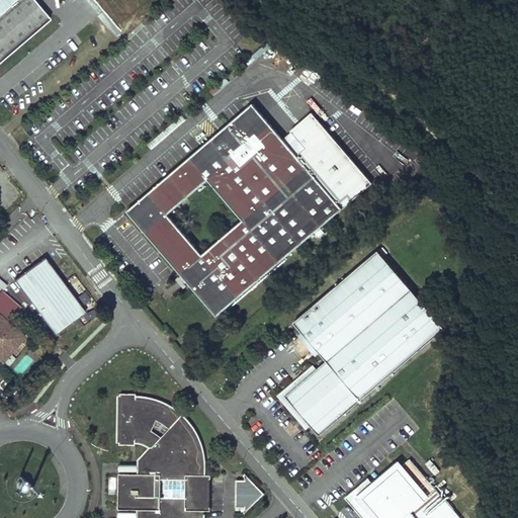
[(0,0),(0,61),(51,18),(34,0),(0,0)]
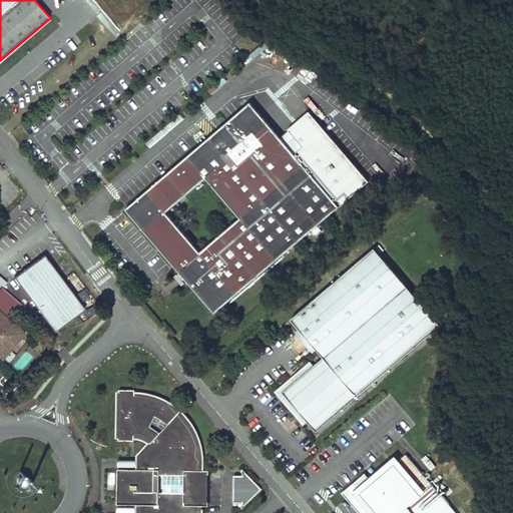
[(125,208),(215,313),(369,180),(310,112),(282,136),(250,101),(125,208)]
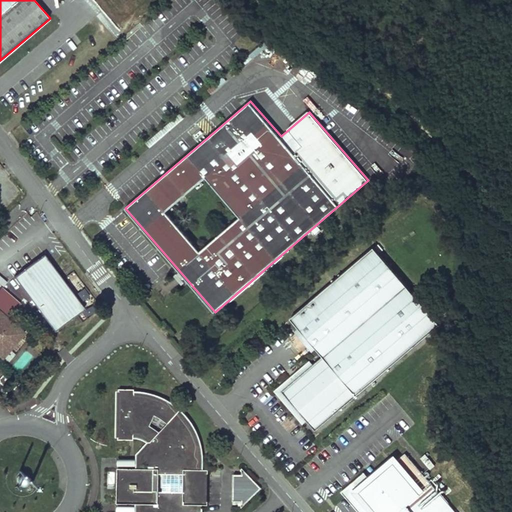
[(375,247),(291,319),(324,356),(314,364),(283,391),(308,420),(316,429),(439,324),(375,247)]
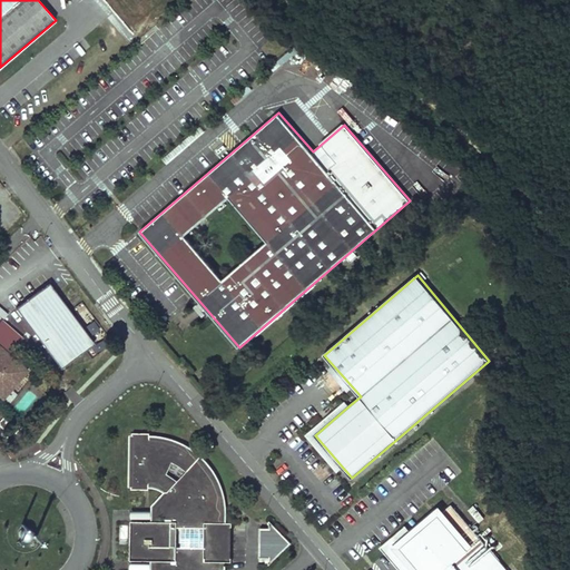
[(51,282),(42,288),(45,292),(51,286),(56,293),(59,291),(51,282)]
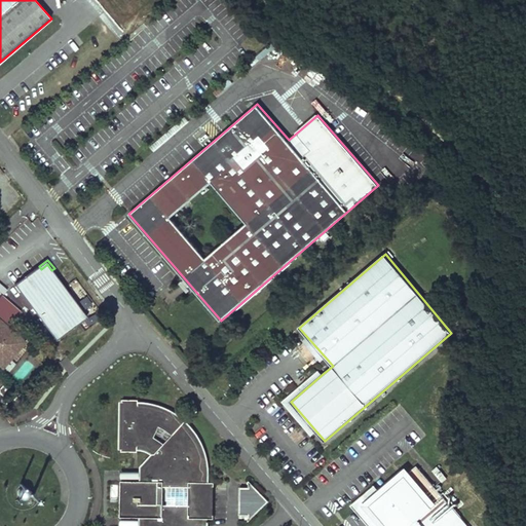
[(85,313),(82,309),(84,308),(54,268),(51,270),(47,264),(41,269),(39,266),(16,284),(60,338),(83,320),(82,316),(85,313)]
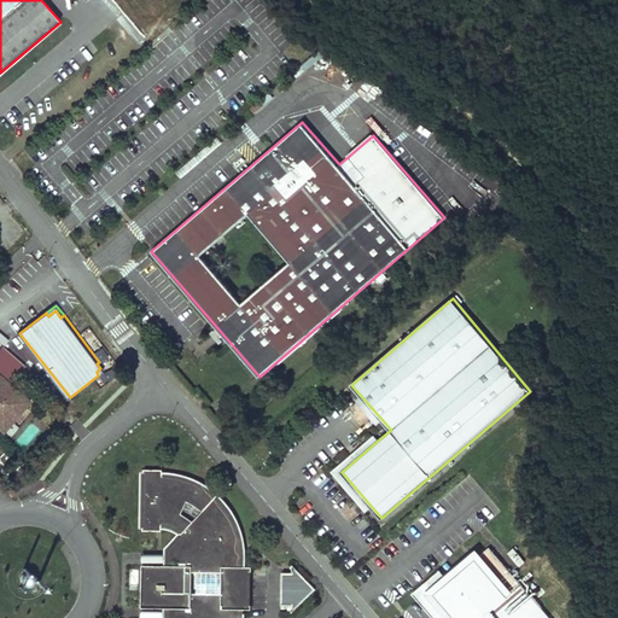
[(0,374),(0,427),(4,431),(29,400),(0,374)]
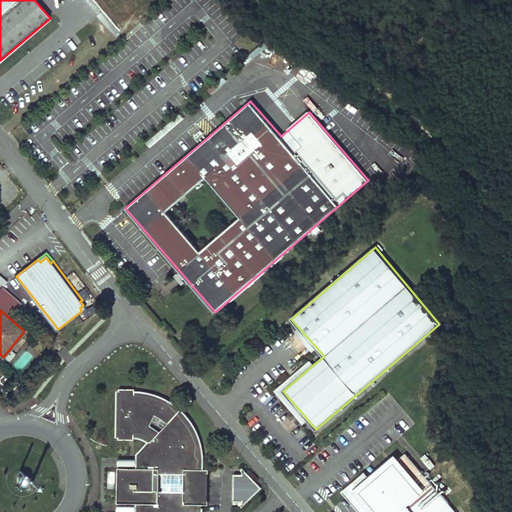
[(26,351),(13,365),(19,371),(33,358),(26,351)]
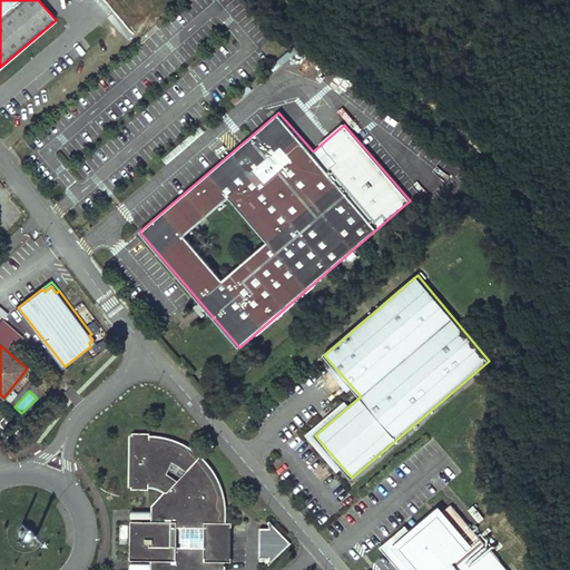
[(315,435),(350,405),(345,401),(306,434),(338,472),(343,468),(315,435)]
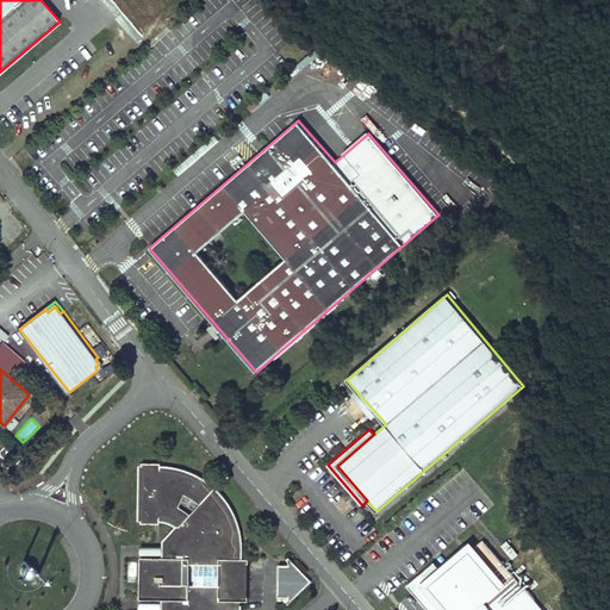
[(160,462),(142,462),(141,523),(159,523),(160,517),(165,518),(170,521),(179,506),(185,495),(197,478),(191,474),(185,473),(179,471),(172,470),(167,468),(160,467),(160,462)]
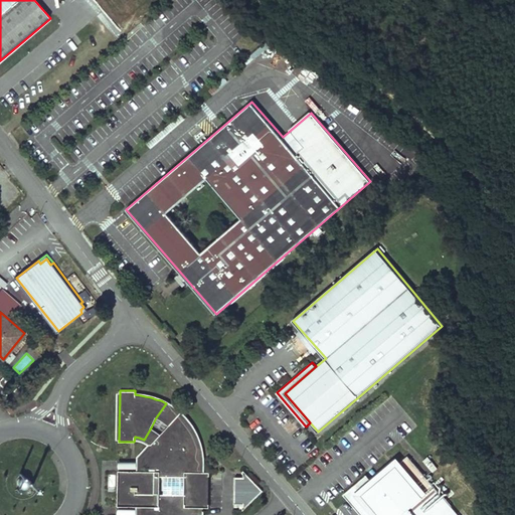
[(170,405),(166,403),(156,417),(168,425),(160,435),(151,427),(144,440),(148,442),(151,445),(140,456),(141,458),(141,461),(137,461),(137,467),(141,468),(141,470),(160,477),(184,477),(202,471),(202,467),(201,457),(200,450),(198,442),(195,436),(192,430),(189,423),(185,418),(180,413),(175,408),(170,405)]
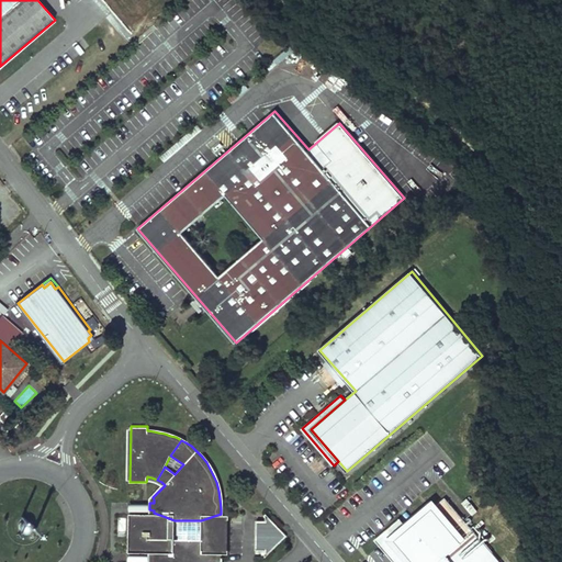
[(499,561),(445,496),(408,527),(398,517),(373,538),(393,561),(499,561)]
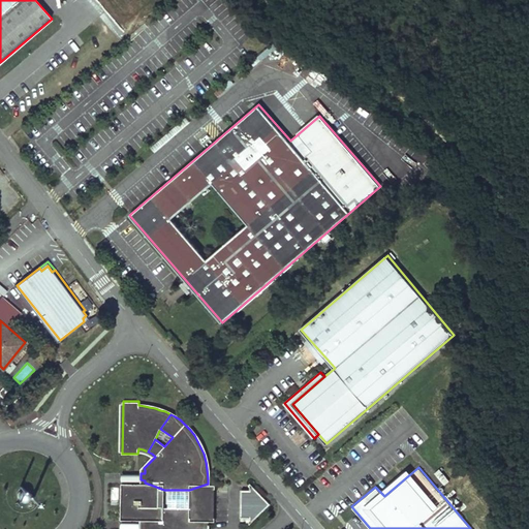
[(443,484),(449,479),(440,468),(435,472),(443,484)]
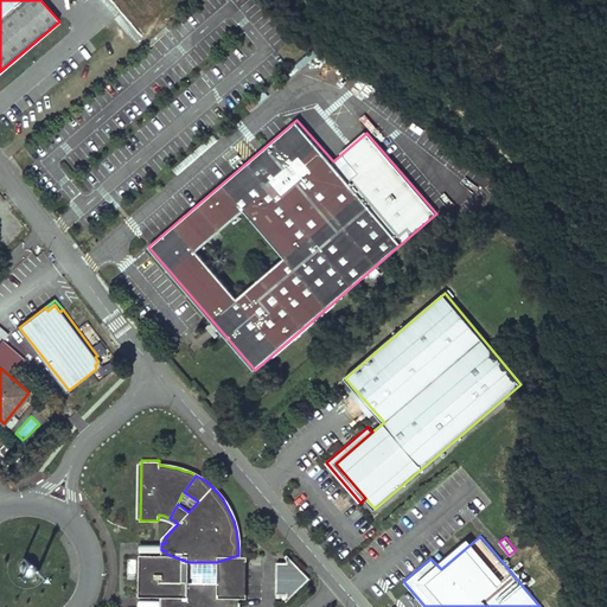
[(238,555),(217,562),(217,582),(189,582),(189,562),(166,554),(163,554),(163,555),(139,555),(139,596),(166,596),(166,601),(163,601),(161,606),(237,606),(237,598),(247,598),(247,556),(238,555)]
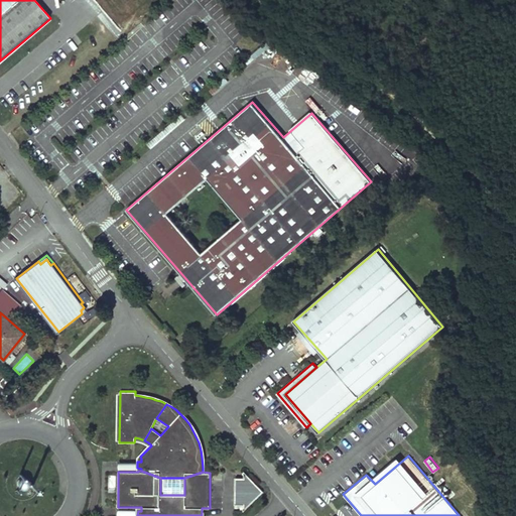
[(243,478),(235,478),(234,504),(243,504),(243,511),(263,491),(243,471),(243,478)]
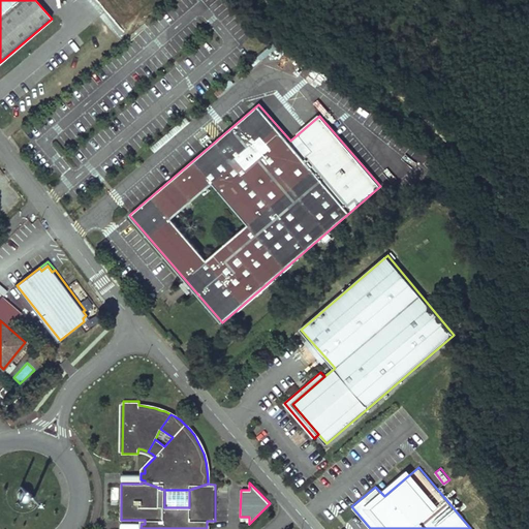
[(121,528),(139,528),(141,521),(121,520),(121,528)]
